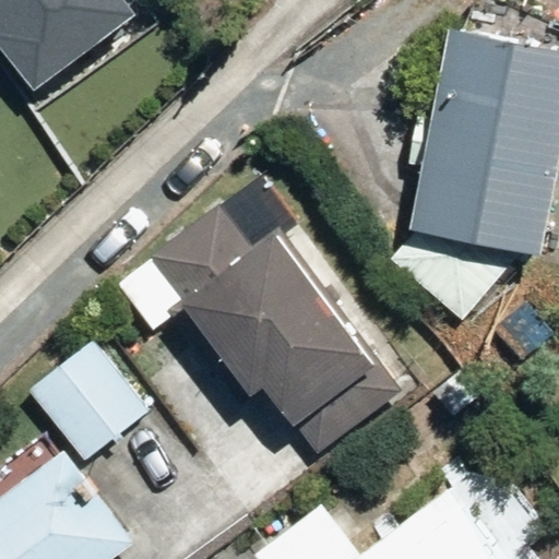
[(141,26),(120,0),(0,0),(0,75),(28,113),(141,26)]
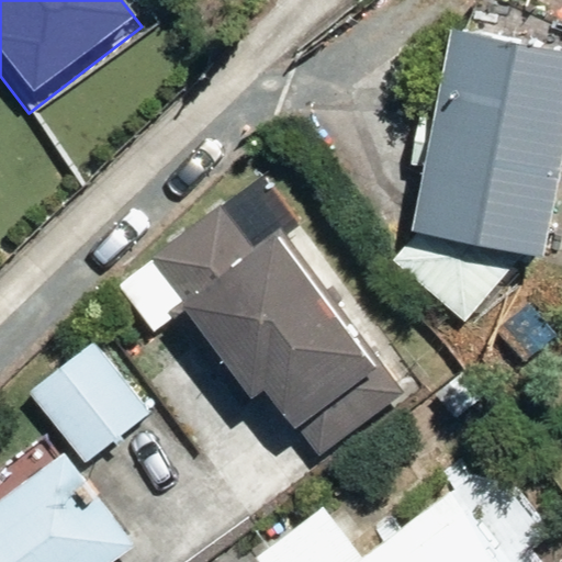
[(561,122),(561,35),(440,20),(412,235),(546,253),(561,122)]
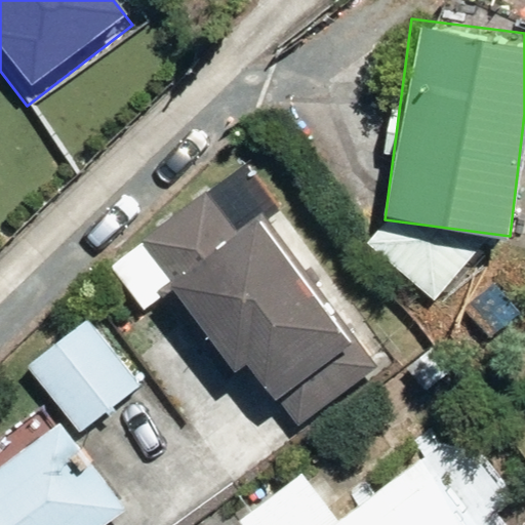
[(162,288),(289,432),(396,337),(236,156),(108,269),(142,307),(162,288)]
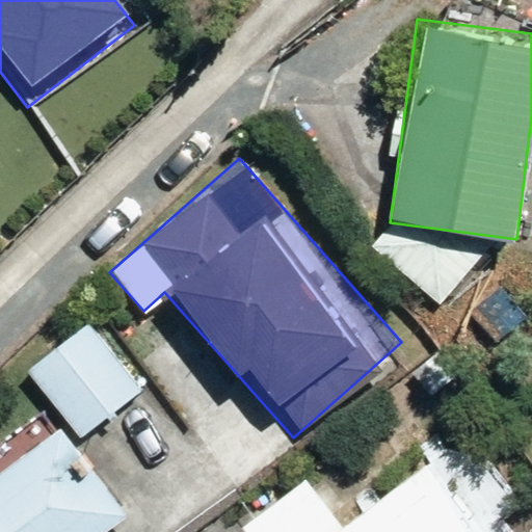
[(85,321),(24,373),(80,439),(141,386),(85,321)]
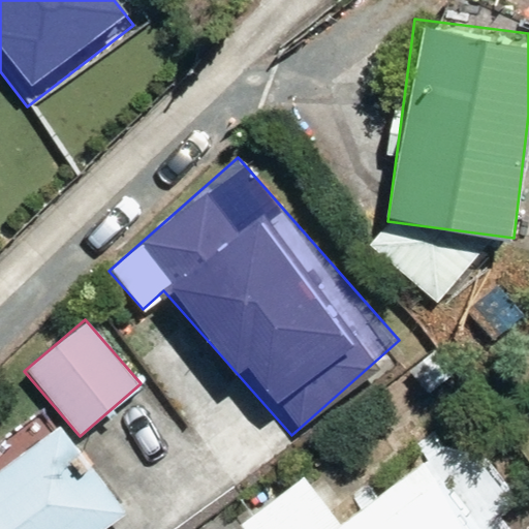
[(62,424),(0,467),(0,528),(106,528),(127,515),(62,424)]
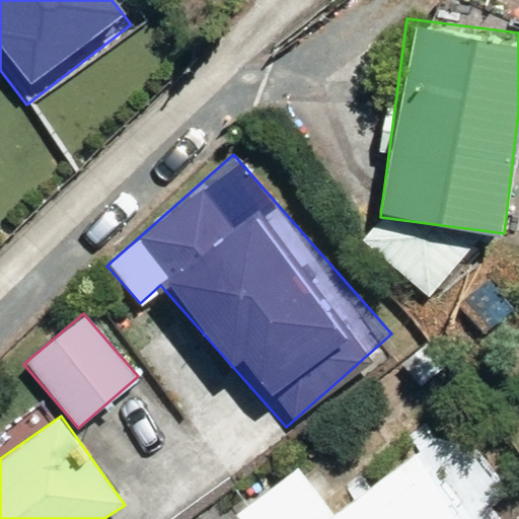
[(503,518),(494,506),(512,492),(455,420),(375,483),(349,448),(306,480),(295,467),(232,516),(234,518),(503,518)]
